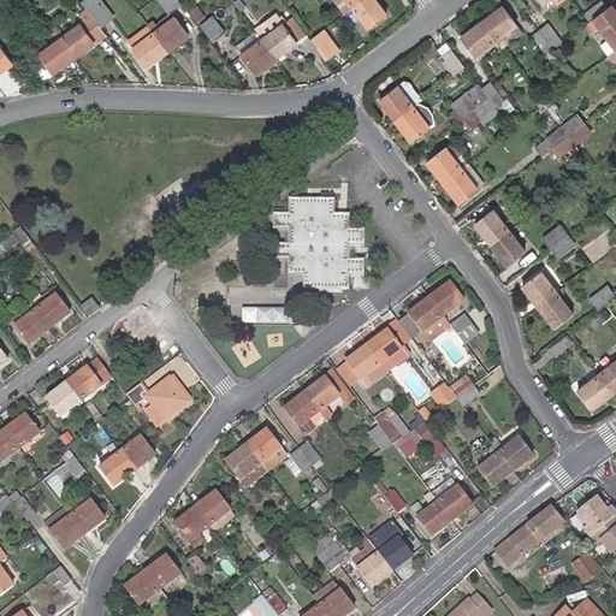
[(80,0),(81,0),(92,16),(99,25),(110,18),(95,0),(80,0)]
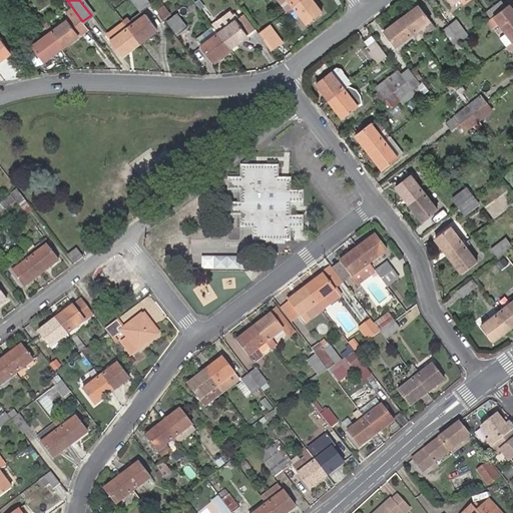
[(147,0),(131,0),(140,11),(150,3),(147,0)]
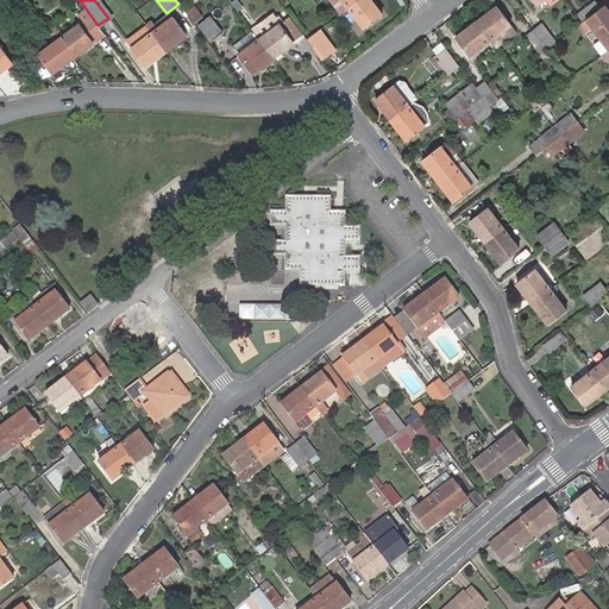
[(332,0),(341,12),(349,7),(341,0),(332,0)]
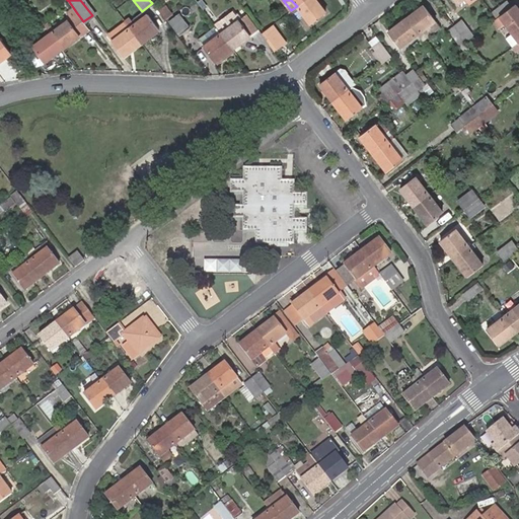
[(325,13),(315,0),(305,0),(297,6),(309,23),(325,13)]
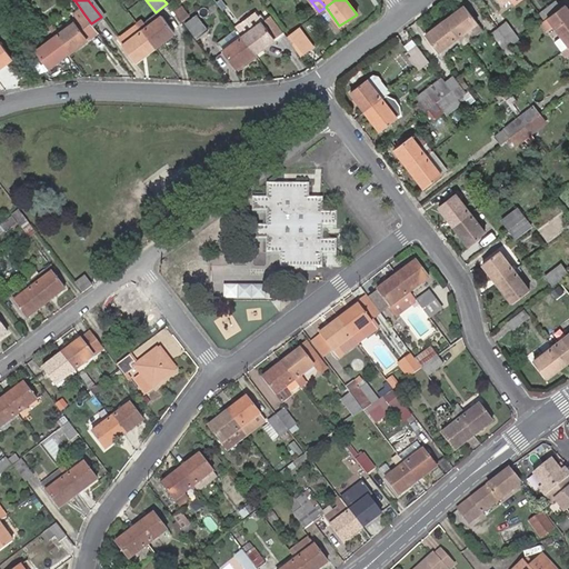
[(553,1),(538,12),(543,19),(559,8),(553,1)]
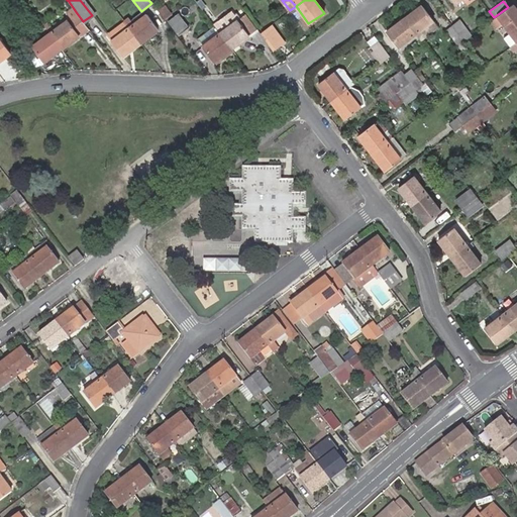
[(504,24),(516,42),(516,10),(512,3),(508,7),(497,15),(504,24)]
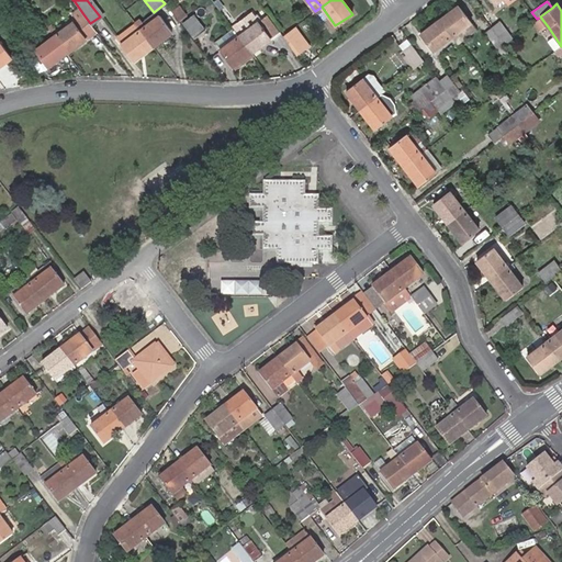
[(458,7),(439,21),(452,37),(472,22),(458,7)]
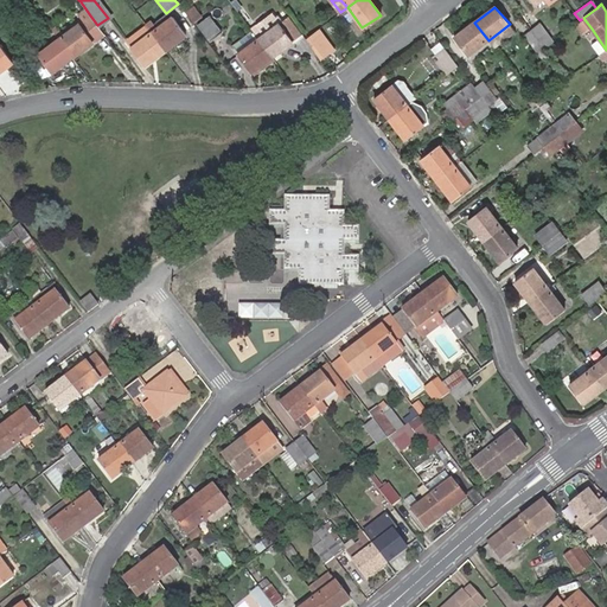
[(72,56),(103,33),(97,25),(90,16),(59,39),(72,56)]
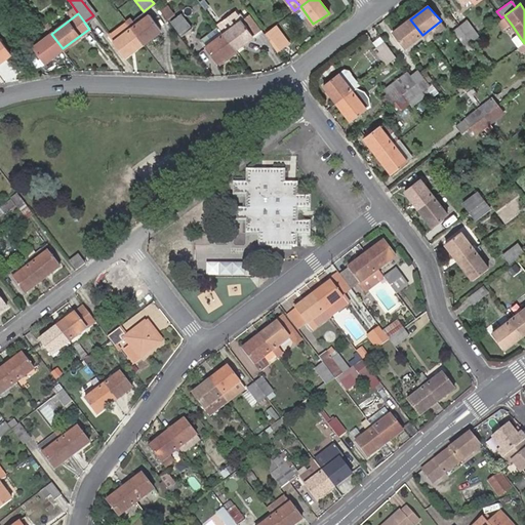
[(180,13),(172,21),(183,34),(192,27),(180,13)]
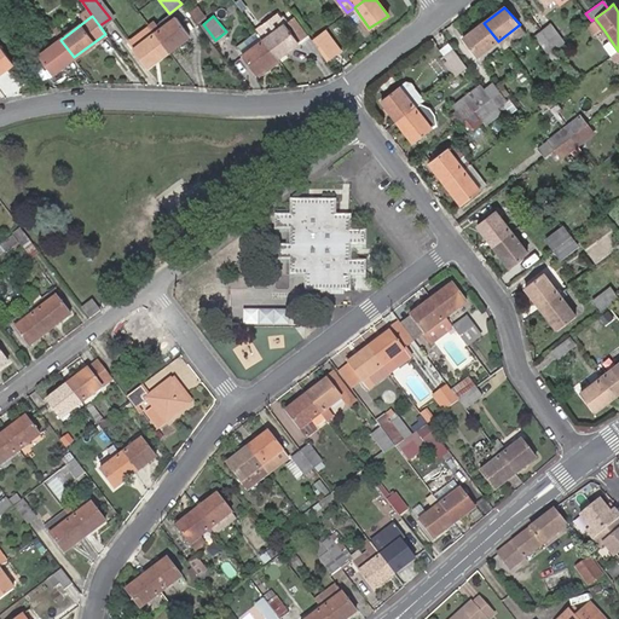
[(264,40),(277,58),(298,42),(308,34),(294,16),(284,24),(264,40)]
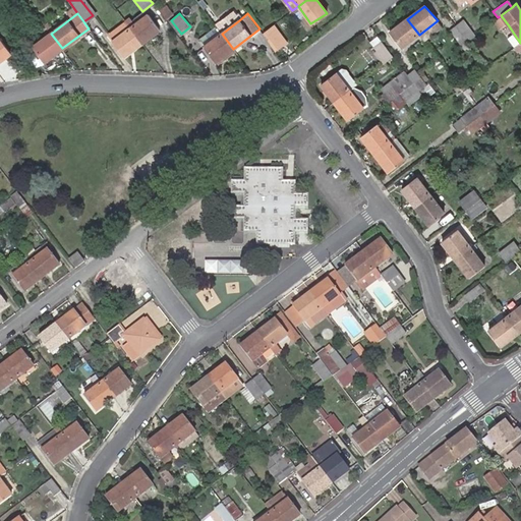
[(129,27),(141,43),(159,30),(148,14),(129,27)]
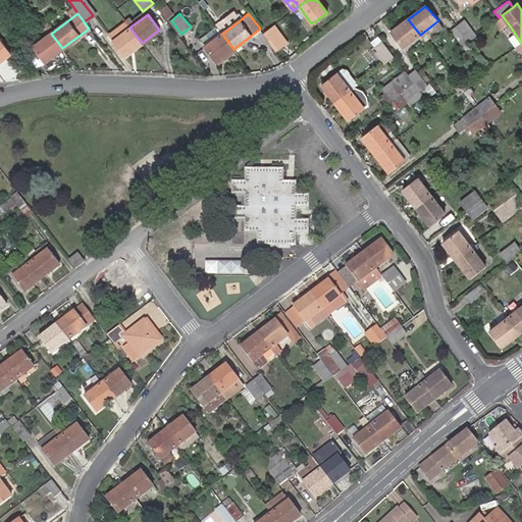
[(215,24),(216,25),(222,34),(240,20),(236,15),(222,24),(219,21),(215,24)]
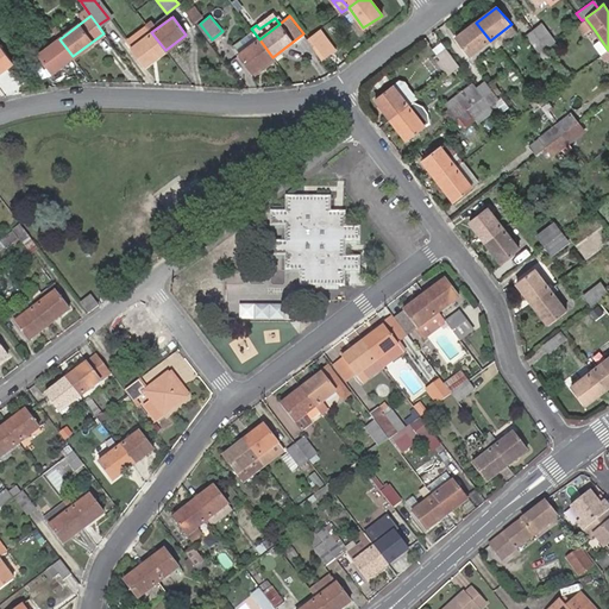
[(582,20),(577,24),(585,35),(594,29),(585,18),(582,20)]
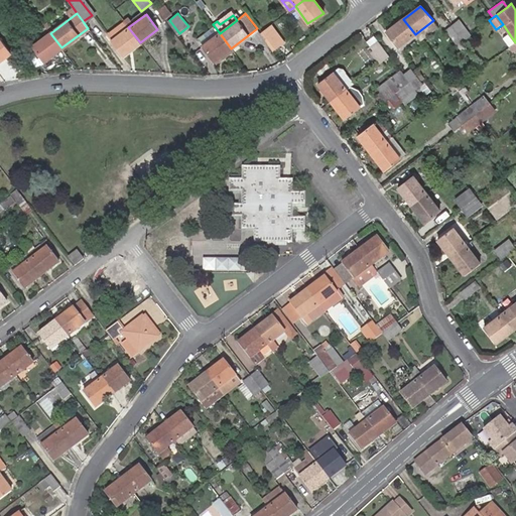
[(415,34),(403,19),(386,32),(397,47),(415,34)]
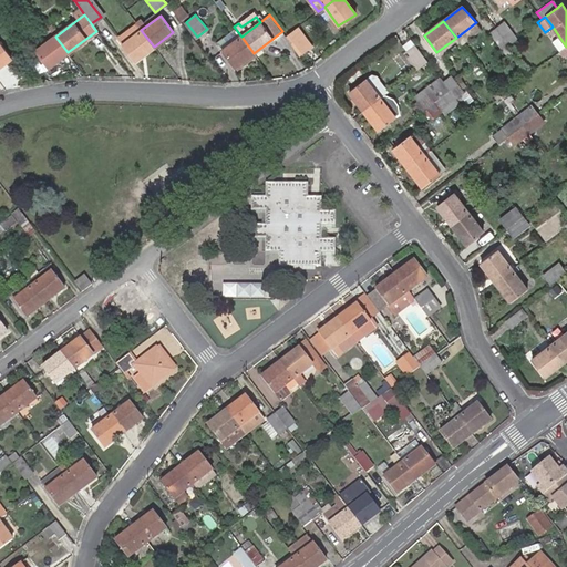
[(135,22),(116,38),(122,44),(141,30),(135,22)]
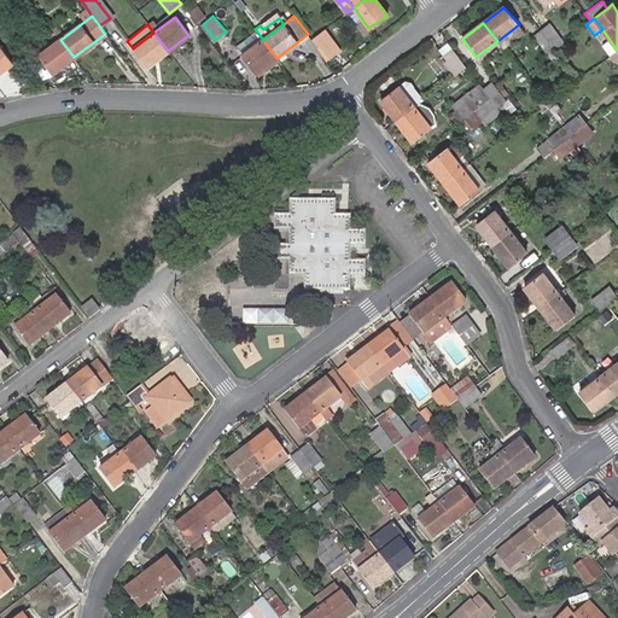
[(519,24),(497,41),(502,48),(524,33),(519,24)]
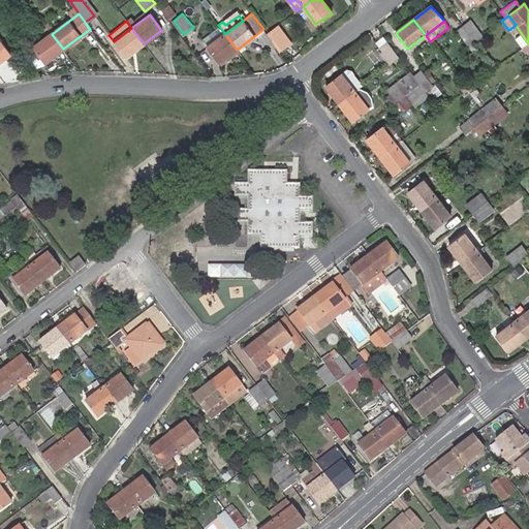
[(470,21),(461,28),(473,42),(481,36),(470,21)]
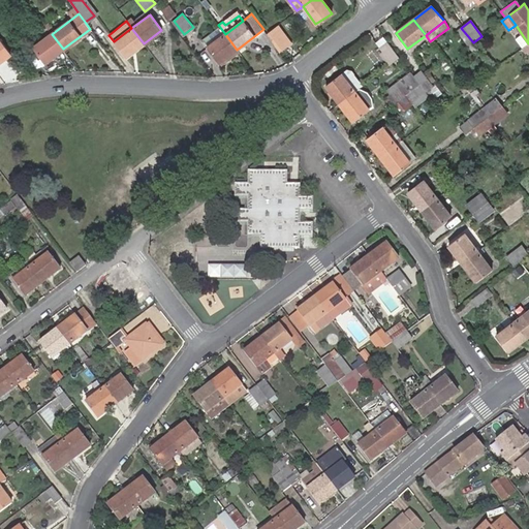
[(218,63),(237,50),(225,34),(219,26),(200,39),(218,63)]
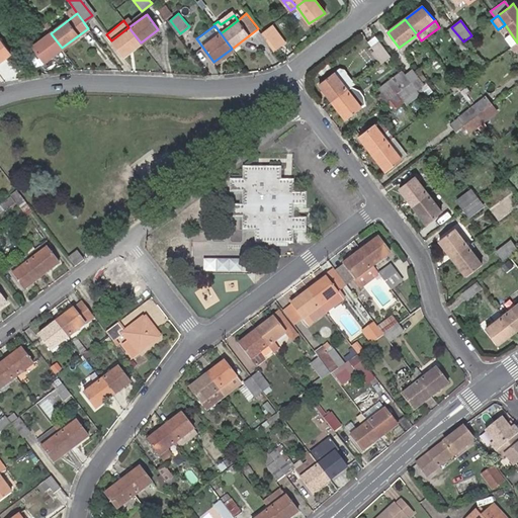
[(123,57),(141,42),(128,27),(111,40),(123,57)]
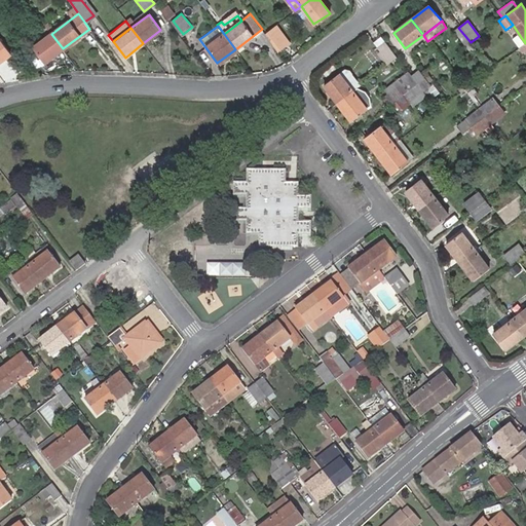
[(471,42),(458,28),(453,32),(463,47),(471,42)]
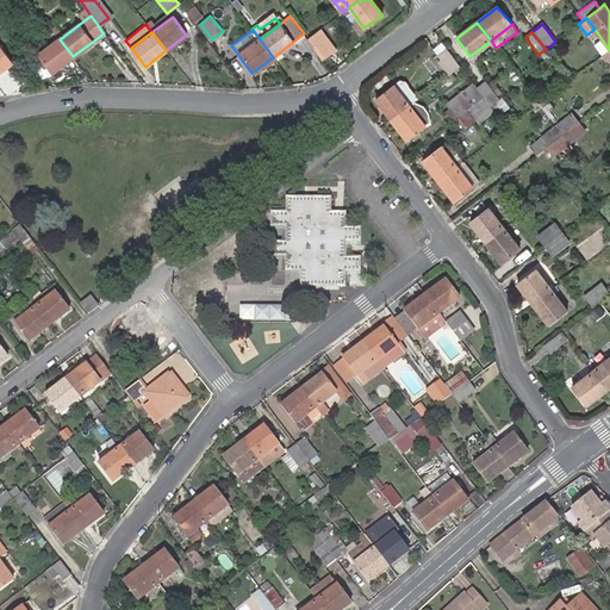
[(328,60),(342,50),(332,36),(318,45),(328,60)]
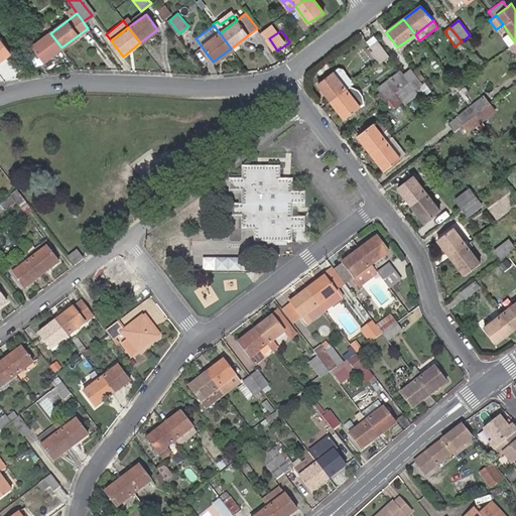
[(43,61),(61,47),(50,33),(32,46),(43,61)]
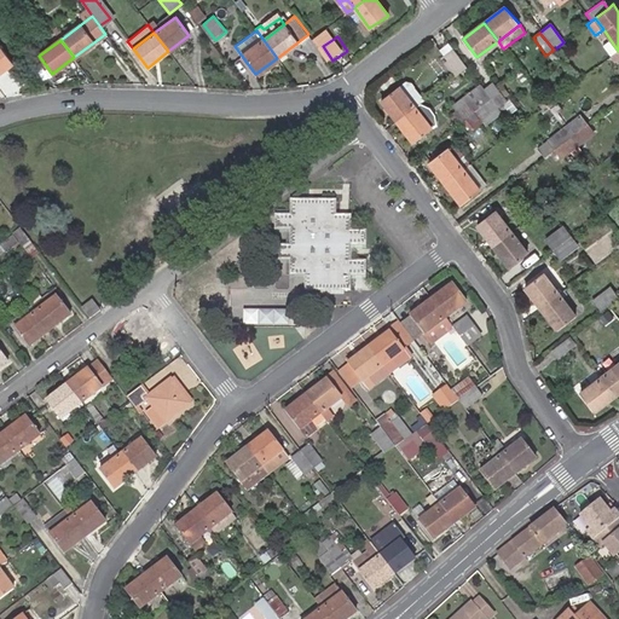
[(0,71),(13,63),(0,46),(0,71)]
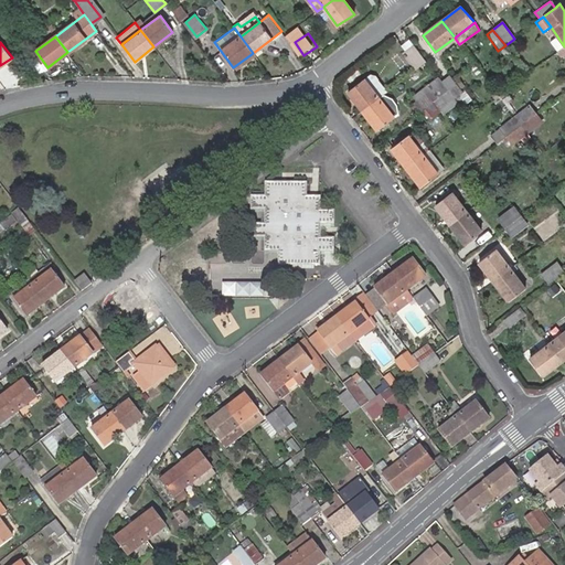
[(426,61),(414,44),(405,51),(418,67),(426,61)]
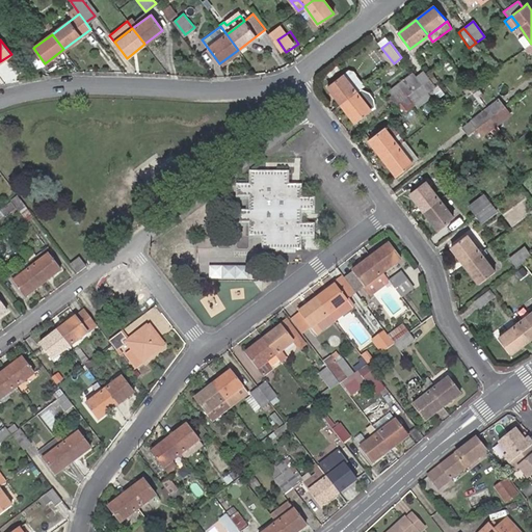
[(398,102),(408,94),(421,84),(413,73),(389,90),(392,96),(398,102)]
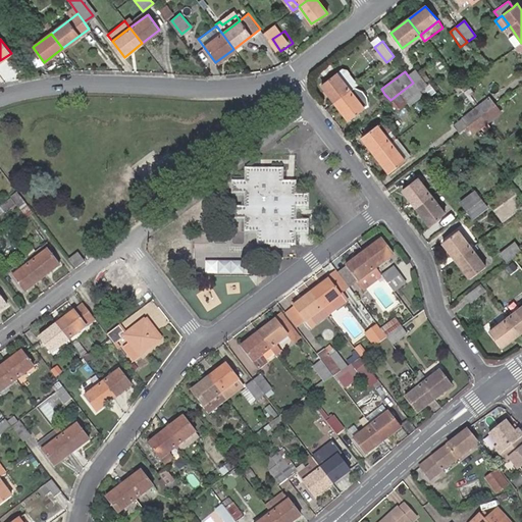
[(320,85),(334,102),(350,91),(335,72),(320,85)]
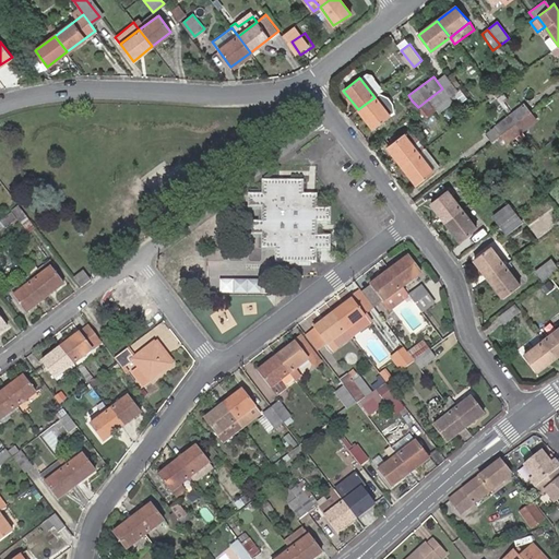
[(442,88),(429,98),(436,107),(449,96),(442,88)]
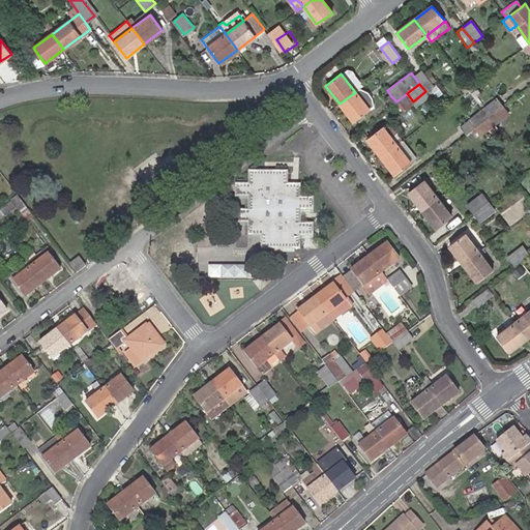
[(359,88),(355,92),(369,110),(373,106),(372,97),(367,91),(359,88)]
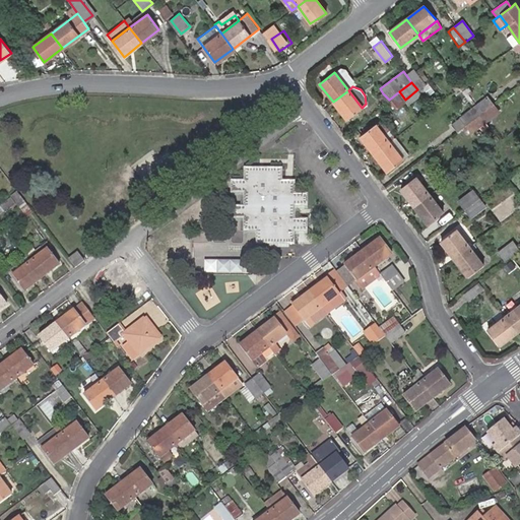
[(467,87),(462,92),(465,96),(471,92),(467,87)]
